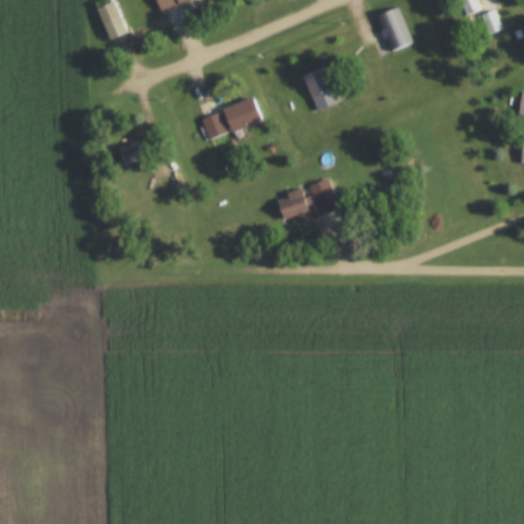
[(183,0),(154,0),(158,9),(183,0)]
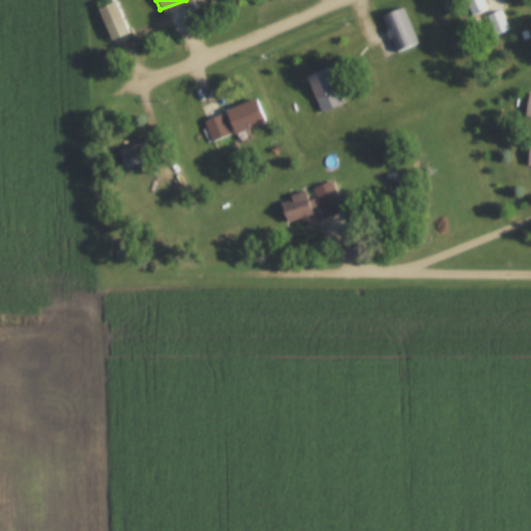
[(467,0),(472,15),(484,10),(492,34),(508,29),(502,7),(506,6),(504,0),(467,0)]
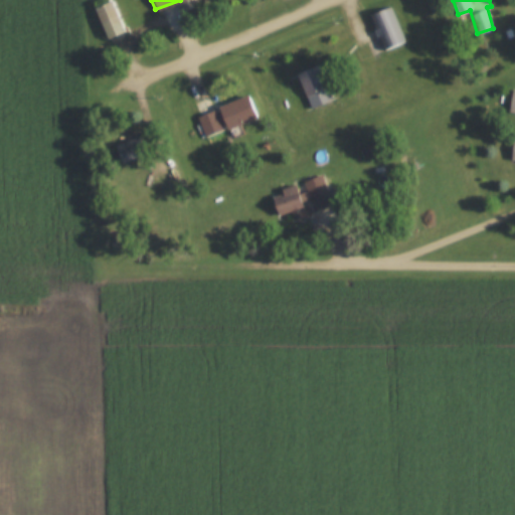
[(93,9),(107,38),(124,30),(110,1),(93,9)]
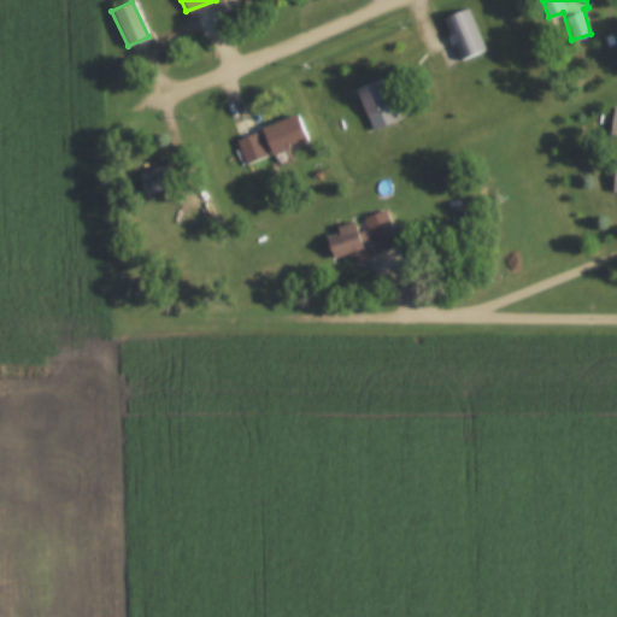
[(486,52),(470,6),(441,15),(456,62),(486,52)]
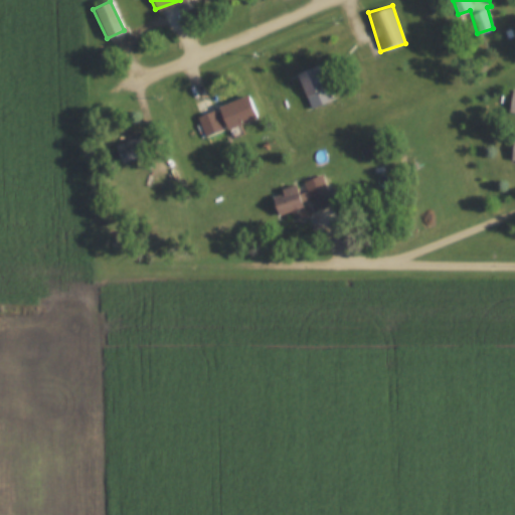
[(297,70),(307,109),(332,102),(322,63),(297,70)]
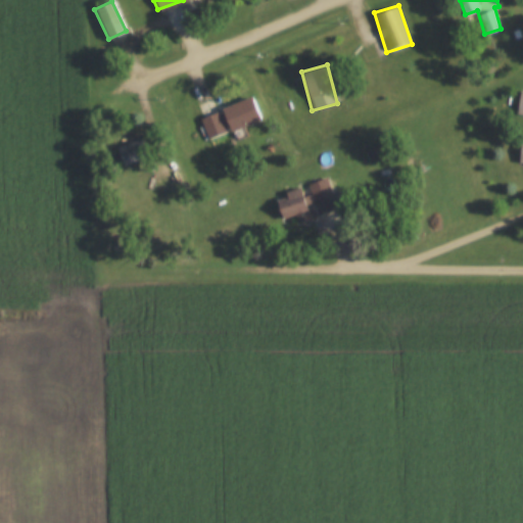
[(199,115),(207,139),(260,121),(252,96),(199,115)]
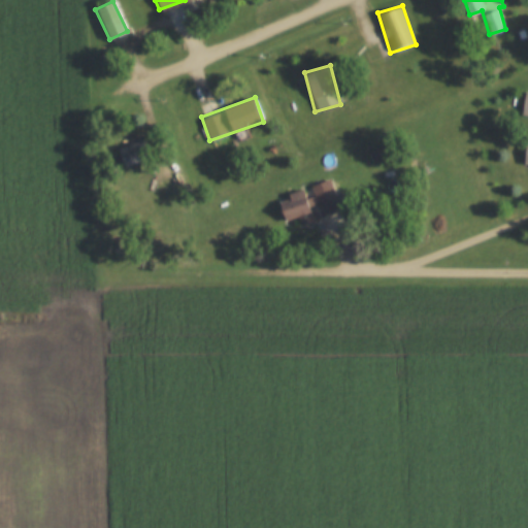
[(125,168),(150,156),(140,138),(116,151),(125,168)]
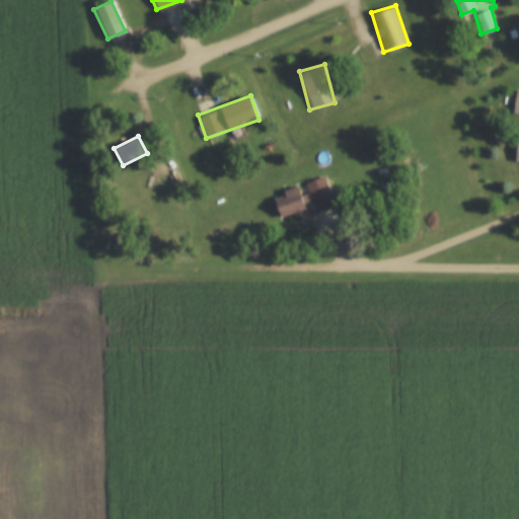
[(334,207),(323,175),(280,190),(282,196),(273,199),(278,217),(291,213),(292,219),(334,207)]
